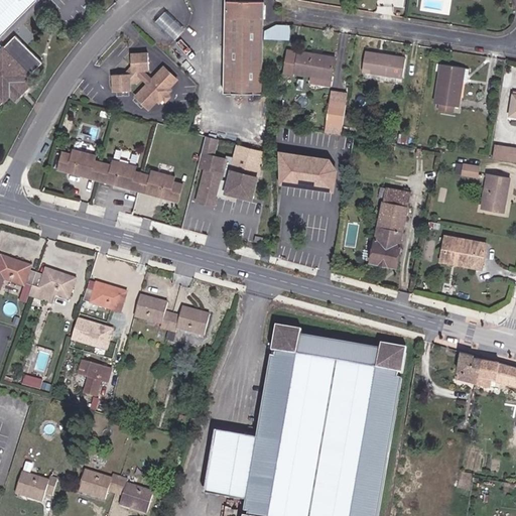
[(0,0),(0,36),(36,0),(0,0)]
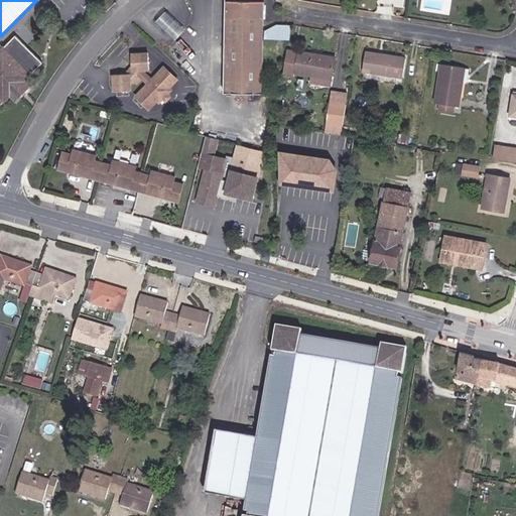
[(230,93),(262,93),(263,1),(226,1),(225,93),(230,93)]
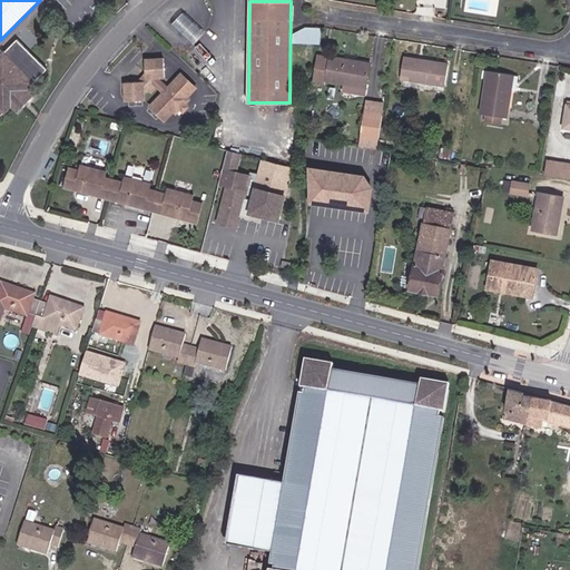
[(204,33),(183,12),(172,23),(194,45),(204,33)]
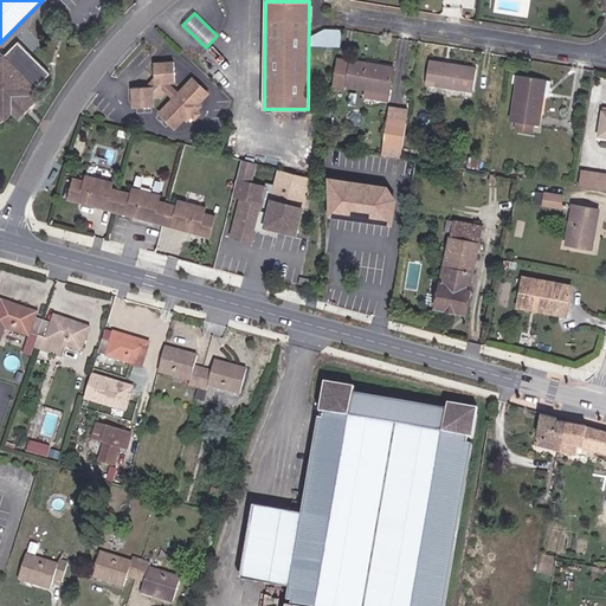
[(5,56),(0,60),(0,123),(11,113),(15,108),(23,115),(32,105),(25,98),(28,94),(50,73),(18,43),(5,56)]
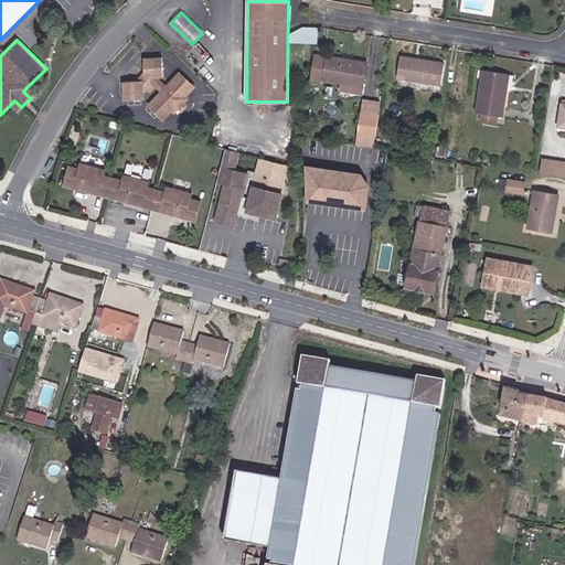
[(366,63),(327,55),(327,57),(316,55),(311,81),(321,82),(321,80),(340,83),(340,91),(362,94),(366,63)]
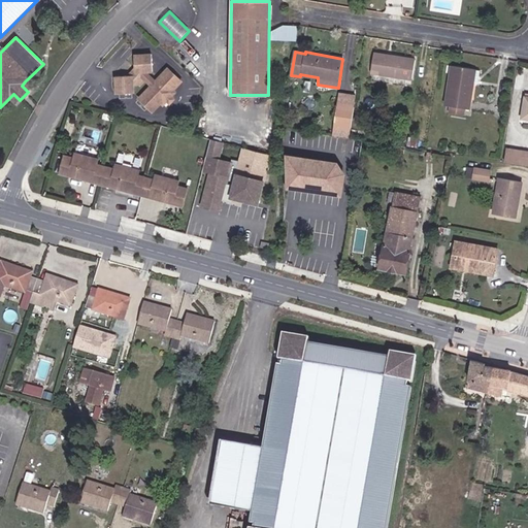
[(416,60),(373,53),(370,72),(411,79),(416,60)]
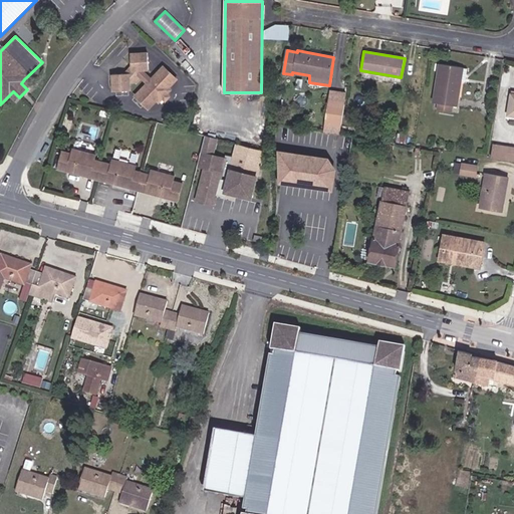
[(148,52),(131,53),(132,67),(125,73),(112,74),(113,90),(131,89),(130,82),(131,81),(134,82),(141,74),(141,70),(149,69),(148,52)]
